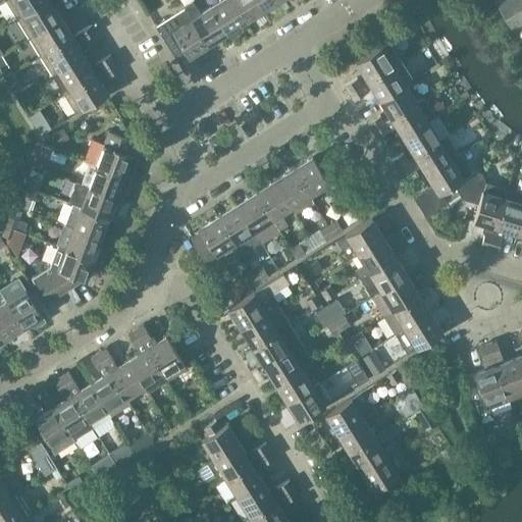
[(6,0),(5,1),(17,19),(48,0),(6,0)]
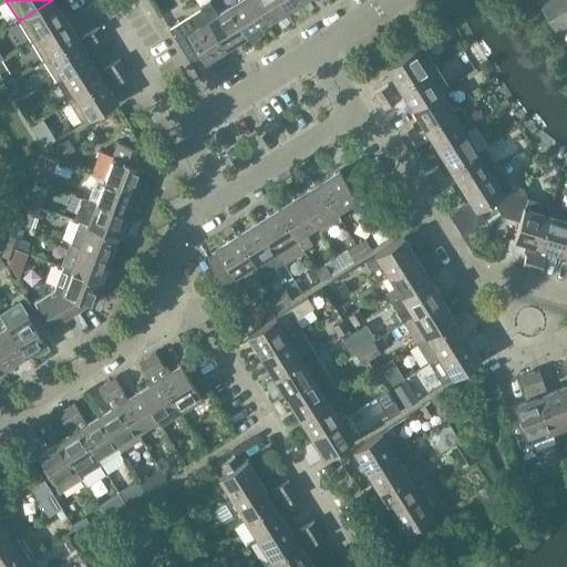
[(52,0),(19,21),(31,42),(66,19),(59,8),(70,0),(52,0)]
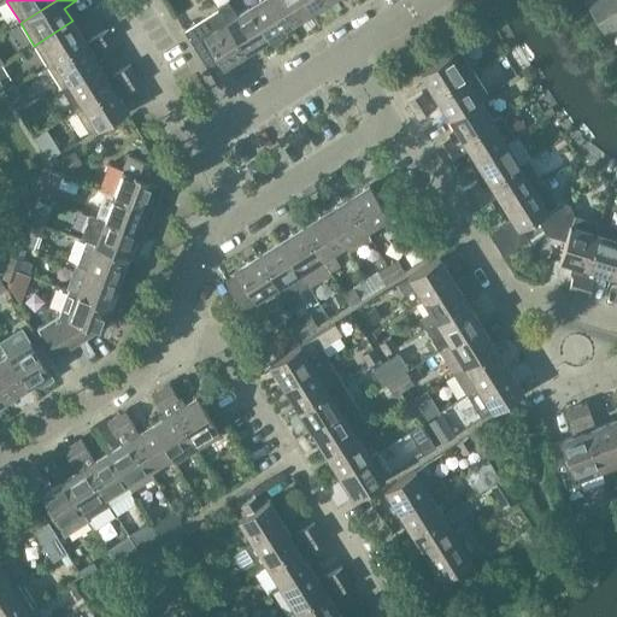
[(274,0),(263,0),(248,9),(268,40),(272,46),(286,37),(282,31),(291,27),(274,0)]
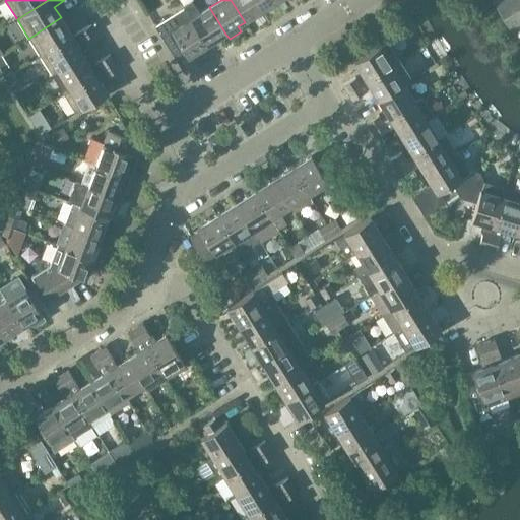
[(231,0),(245,22),(263,10),(256,0),(231,0)]
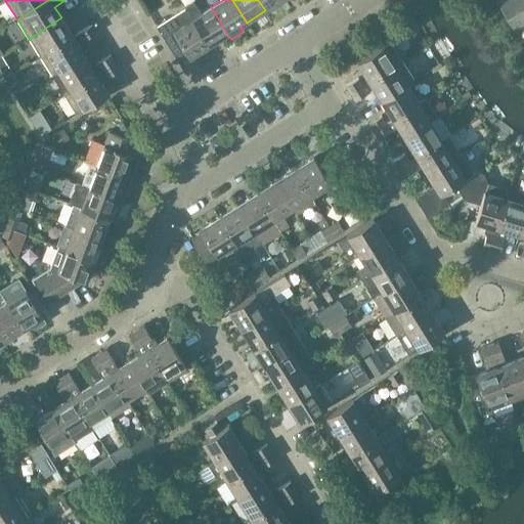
[(258,0),(265,10),(281,0),(258,0)]
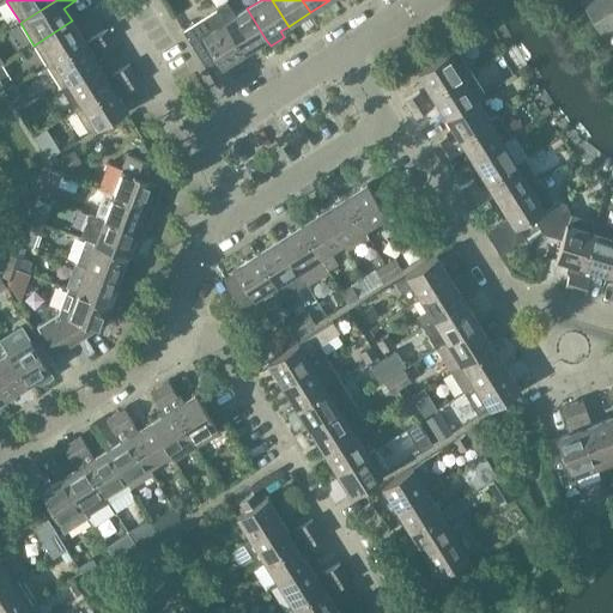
[(612,5),(610,0),(581,0),(602,35),(612,28),(612,5)]
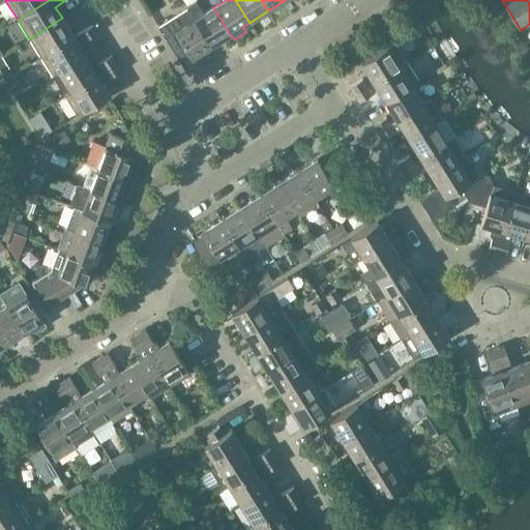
[(196,1),(187,7),(188,8),(190,13),(211,47),(230,34),(213,7),(204,13),(196,1)]
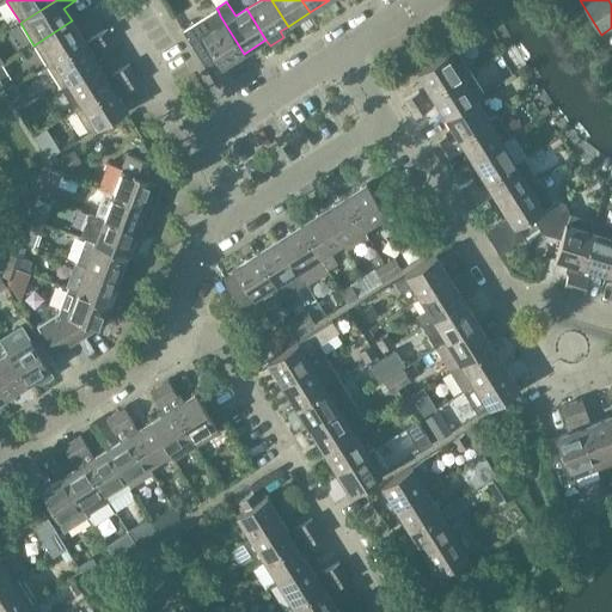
[(244,54),(220,16),(218,10),(183,32),(193,49),(204,41),(219,63),(221,68),(244,54)]
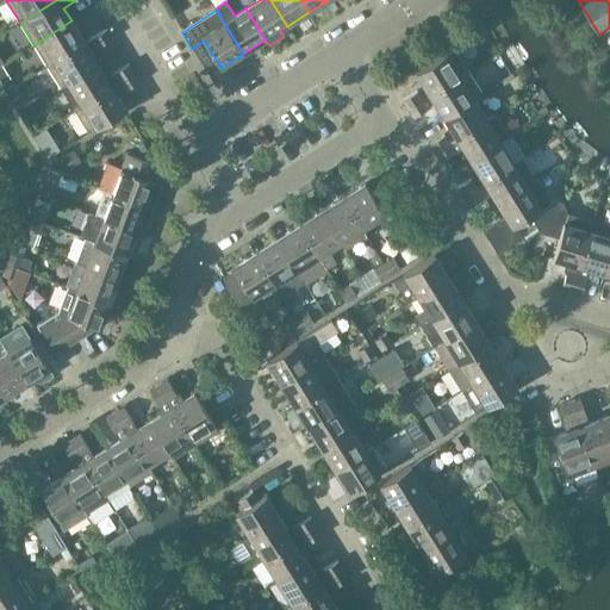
[(33,45),(48,67),(85,43),(72,20),(33,45)]
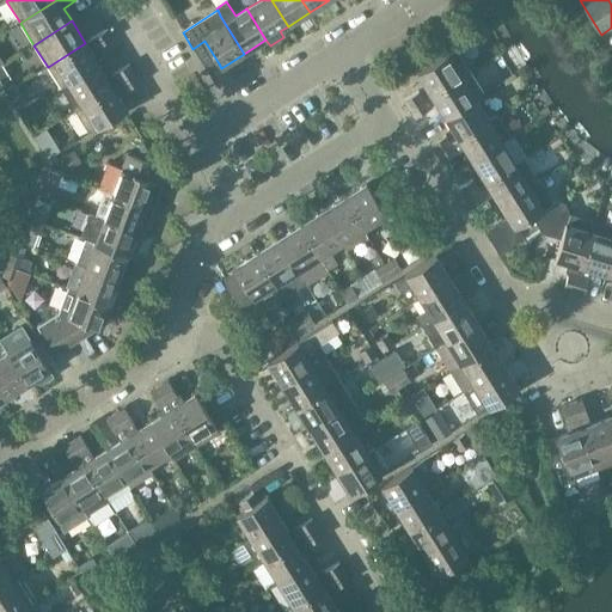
[(61,89),(68,84),(99,65),(91,51),(114,38),(108,29),(85,43),(48,67),(61,89)]
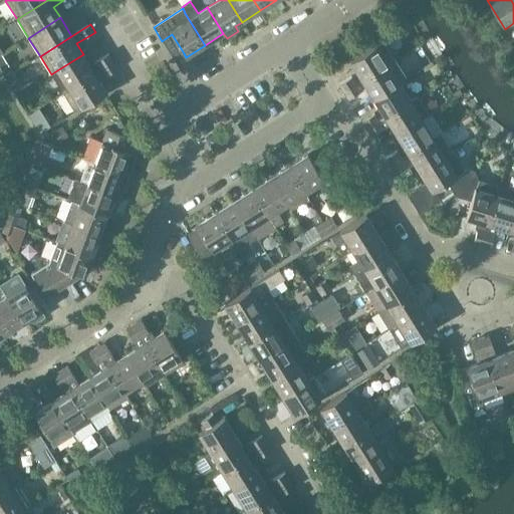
[(162,41),(174,59),(184,53),(172,34),(162,41)]
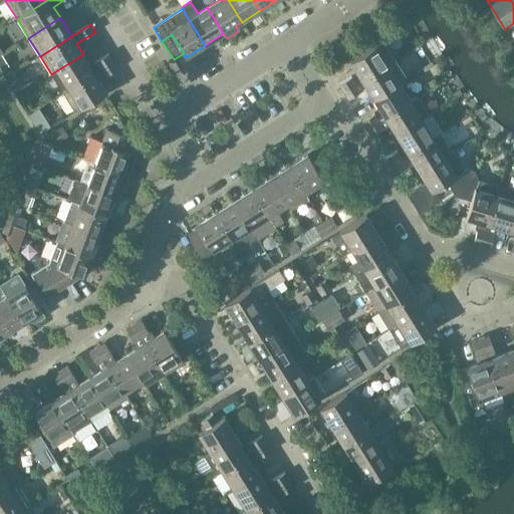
[(362,80),(395,60),(382,42),(376,45),(375,45),(350,61),(362,80)]
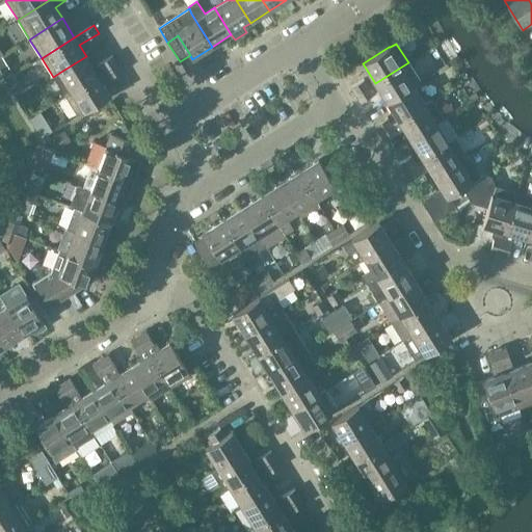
[(59,73),(72,92),(117,63),(112,56),(94,68),(86,56),(59,73)]
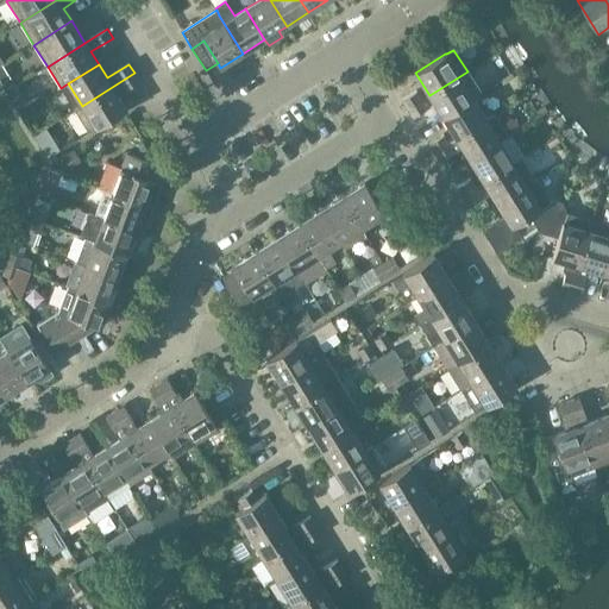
[(443,117),(473,98),(481,93),(468,71),(429,95),(443,117)]
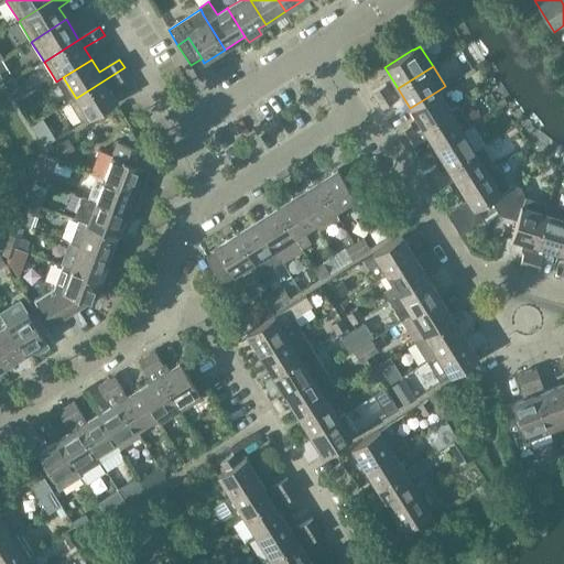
[(125,67),(76,98),(68,102),(82,122),(88,118),(89,119),(117,101),(109,88),(129,75),(125,67)]
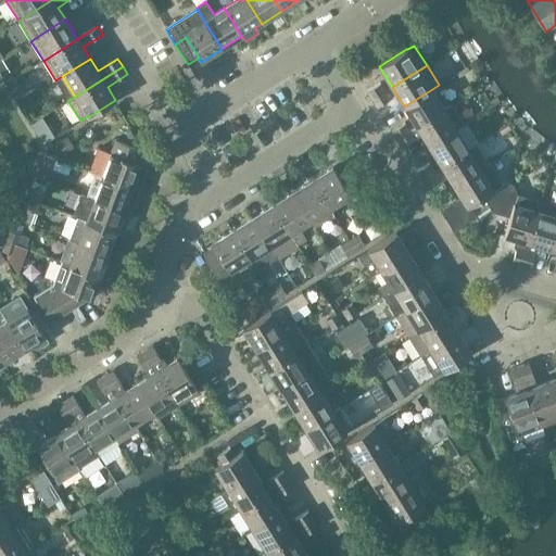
[(367,91),(371,99),(377,108),(390,99),(380,84),(367,91)]
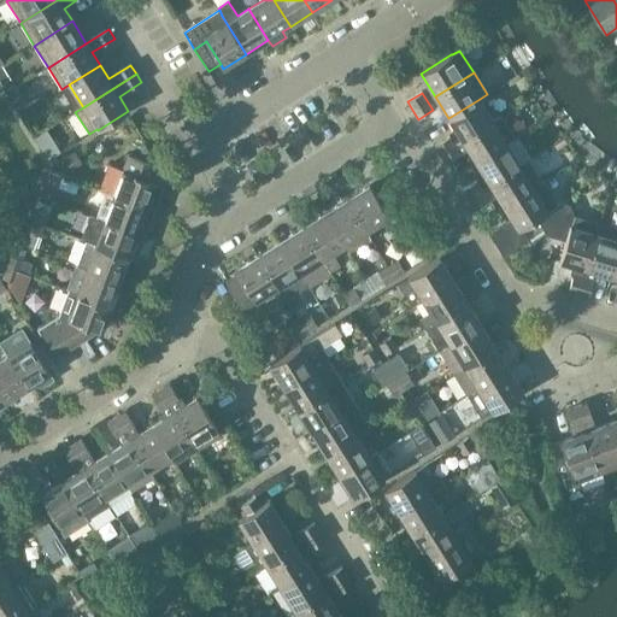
[(463,140),(493,121),(480,99),(448,118),(463,140)]
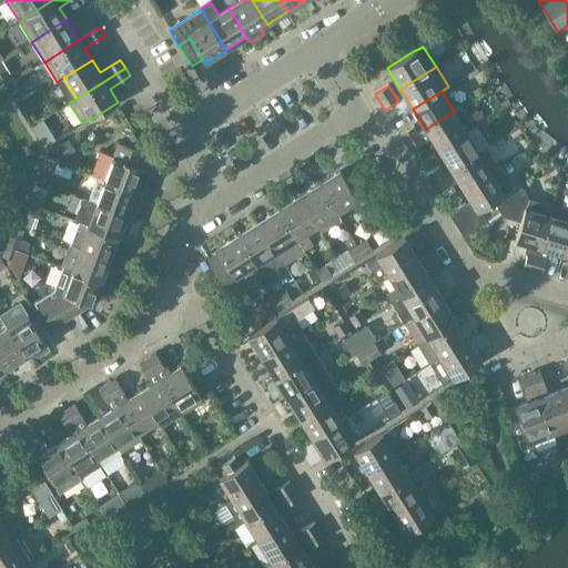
[(430,138),(438,150),(467,132),(474,128),(462,108),(454,111),(426,129),(418,133),(405,142),(411,150),(430,138)]
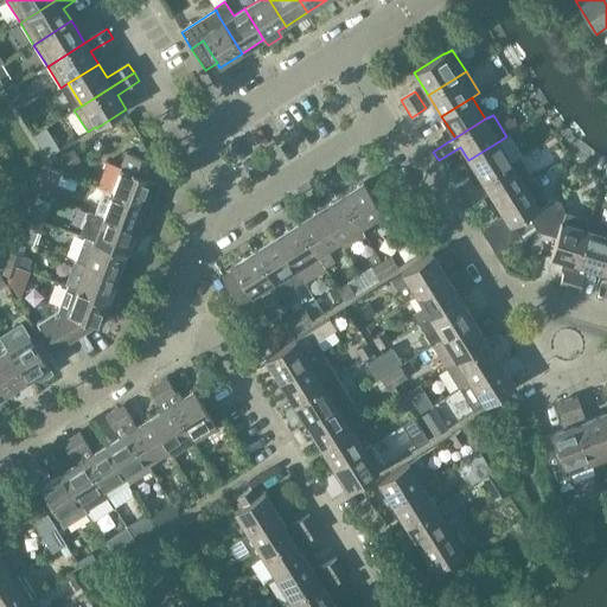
[(447,142),(442,134),(428,144),(433,152),(447,142)]
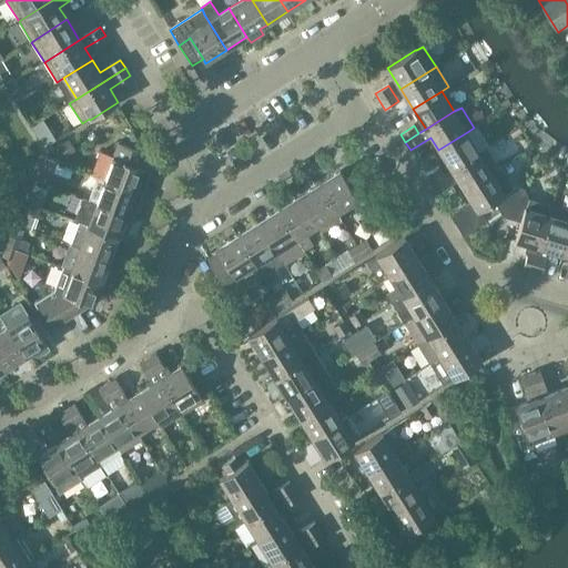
[(438,150),(452,170),(479,152),(467,132),(438,150)]
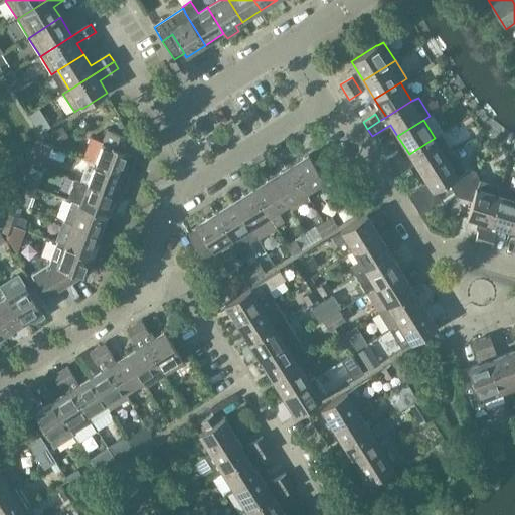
[(48,134),(53,143),(62,137),(57,129),(48,134)]
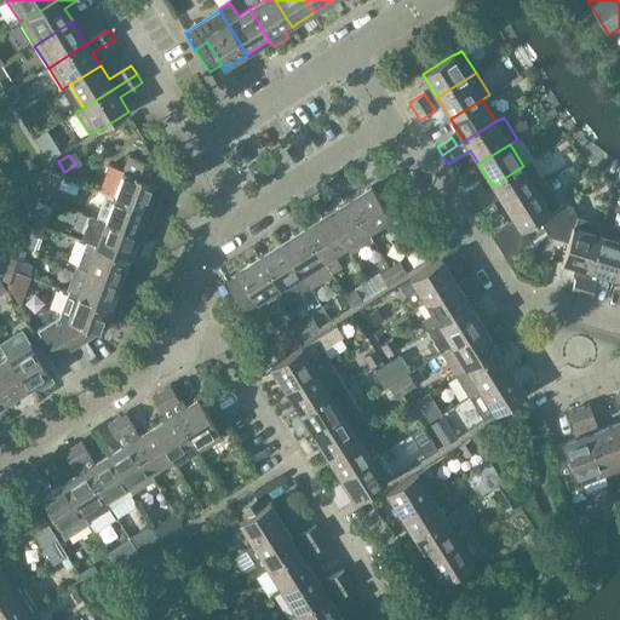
[(102,193),(105,194),(148,210),(151,200),(159,202),(165,187),(153,182),(159,167),(130,156),(124,171),(112,166),(102,193)]
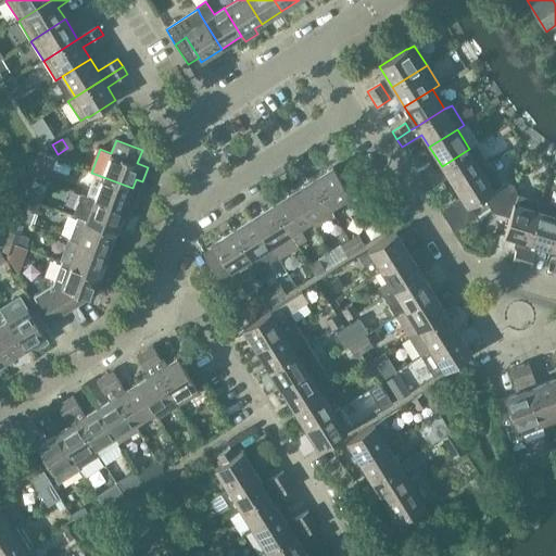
[(434,172),(421,179),(427,187),(440,179),(444,179),(449,177),(454,186),(489,164),(477,144),(469,149),(442,166),(434,172)]
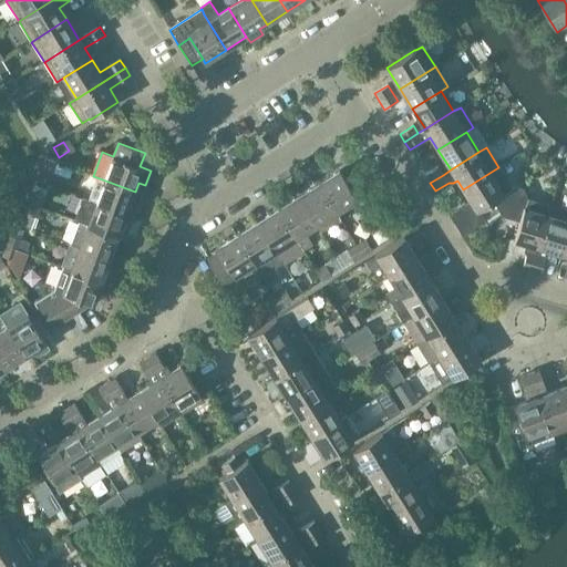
[(45,158),(42,168),(53,173),(58,163),(45,158)]
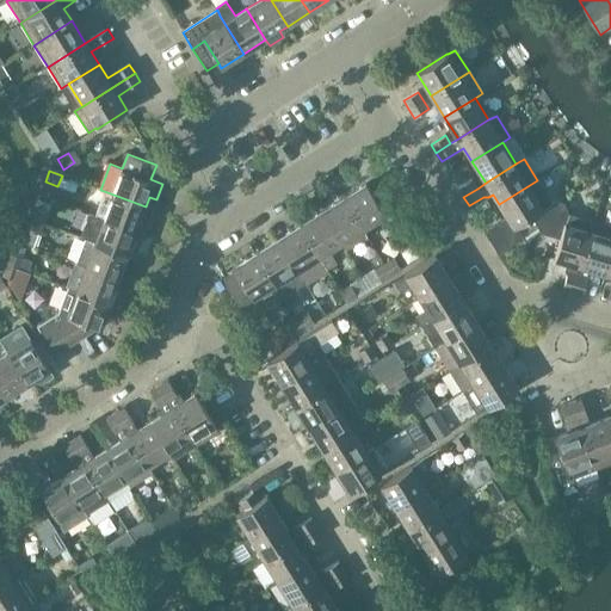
[(458,187),(463,197),(477,189),(471,179),(458,187)]
